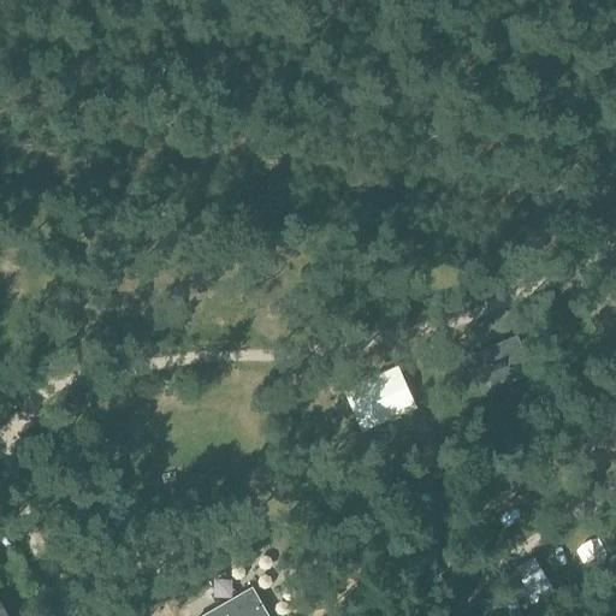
[(480,396),(534,372),(519,335),(463,359),(480,396)]
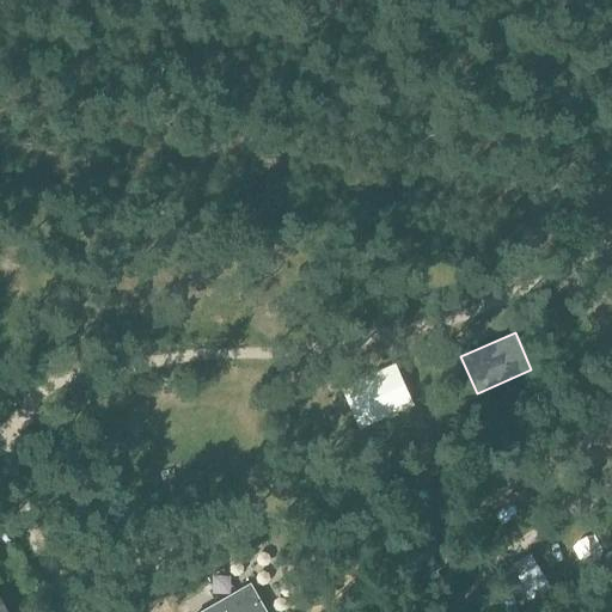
[(360,430),(414,407),(395,365),(341,389),(360,430)]
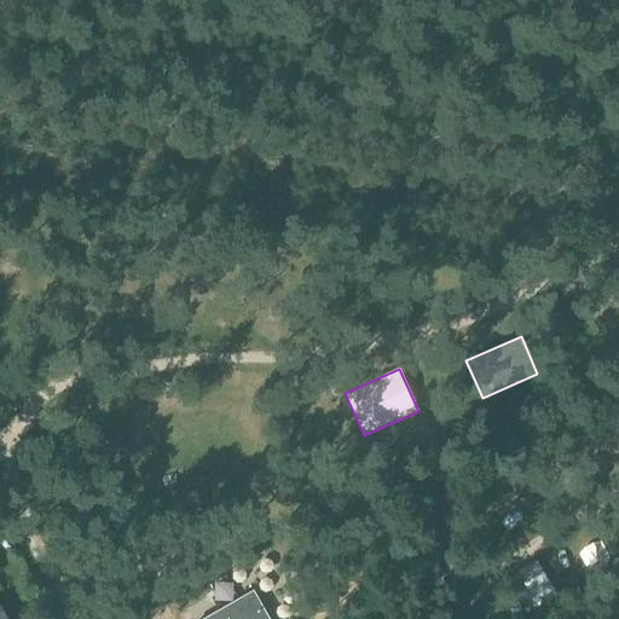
[(270,618),(253,589),(201,618),(270,618)]
